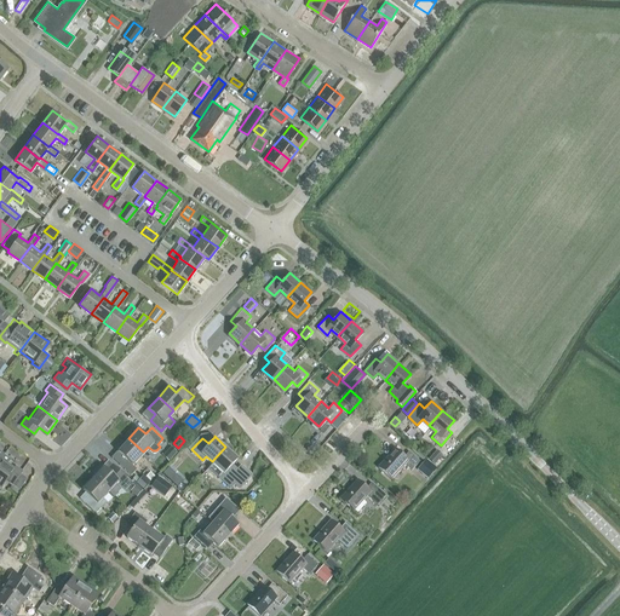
[(133,462),(143,452),(128,438),(118,449),(125,456),(119,462),(131,472),(137,466),(133,462)]
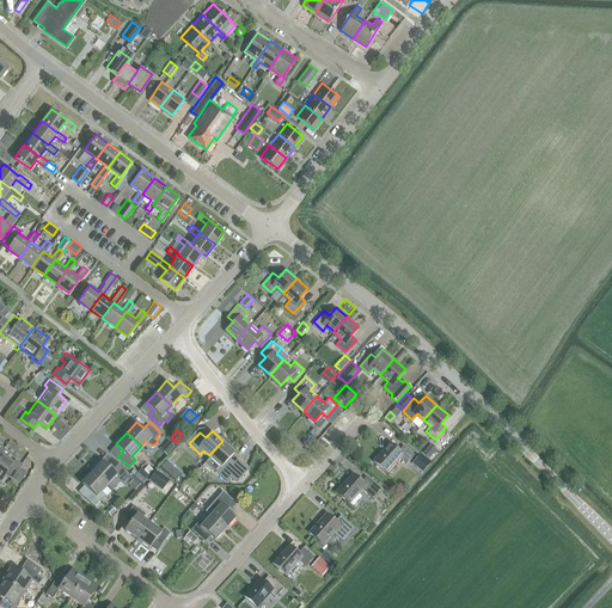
[(398,448),(389,440),(373,459),(386,471),(399,455),(405,461),(414,452),(403,442),(398,448)]
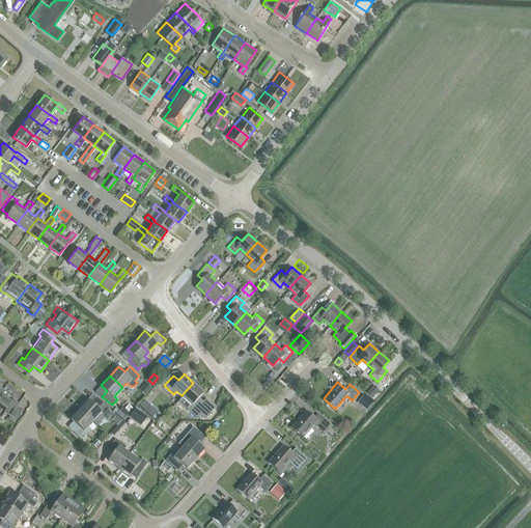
[(182,395),(178,398),(184,404),(188,408),(194,413),(197,416),(201,412),(204,416),(215,405),(206,396),(203,399),(199,395),(203,392),(197,387),(193,383),(182,395)]
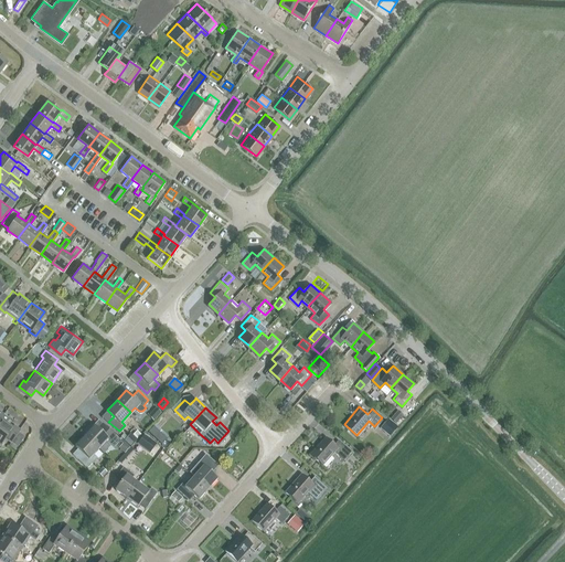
[(395,422),(403,413),(397,407),(390,416),(395,422)]
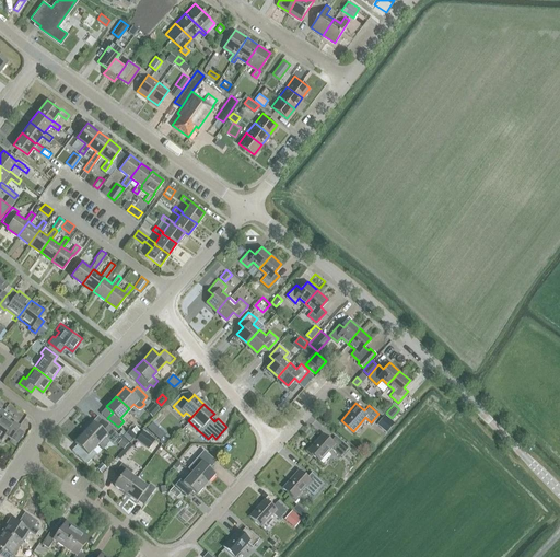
[(3,408),(0,412),(0,439),(6,432),(11,437),(20,424),(14,419),(12,421),(6,417),(9,413),(3,408)]
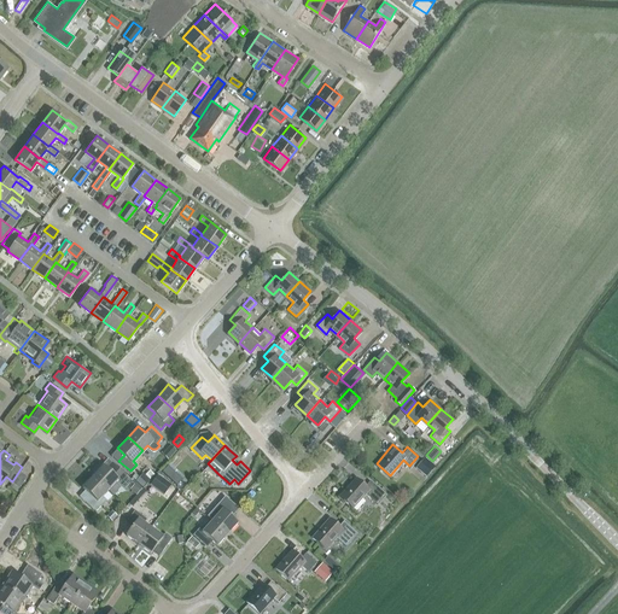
[(435,465),(425,456),(420,461),(430,471),(435,465)]
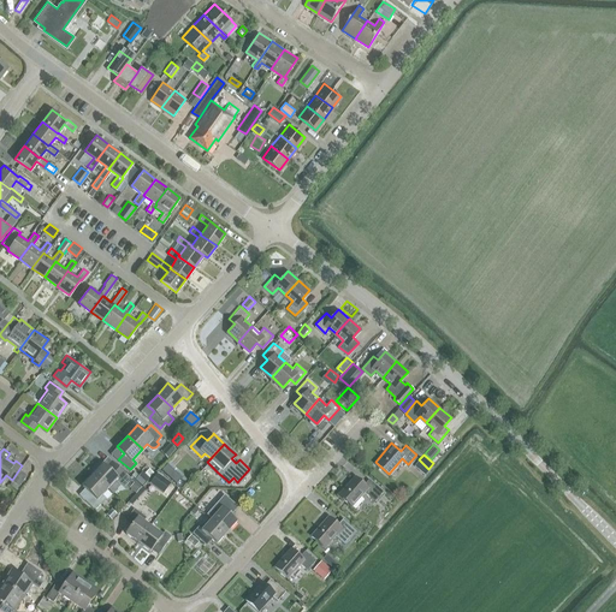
[(93,473),(107,486),(114,479),(123,486),(131,477),(111,458),(105,464),(102,462),(93,473)]
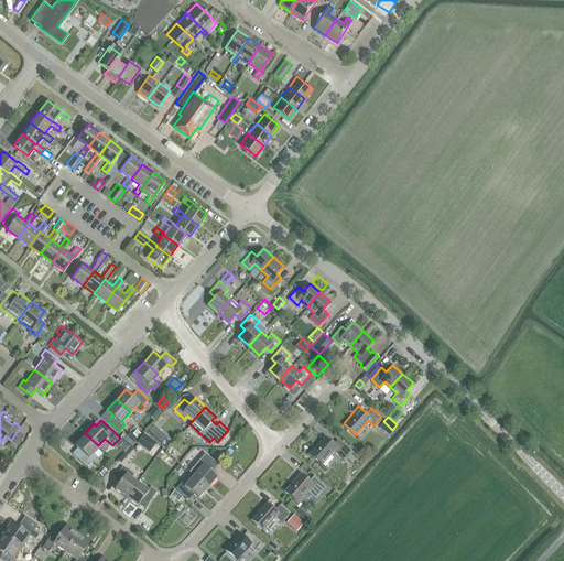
[(153,423),(148,429),(153,433),(159,428),(153,423)]
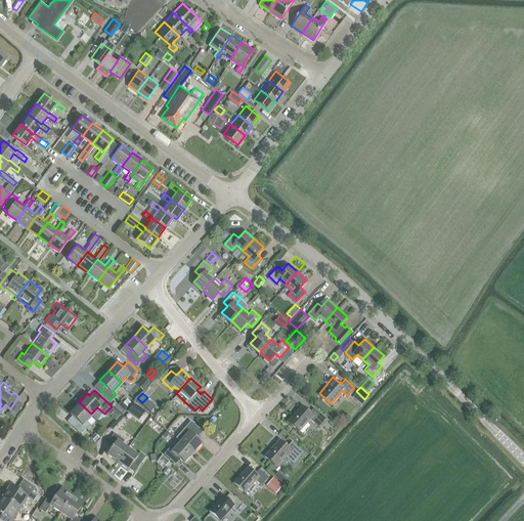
[(127,404),(121,399),(118,403),(115,400),(112,402),(121,411),(127,404)]
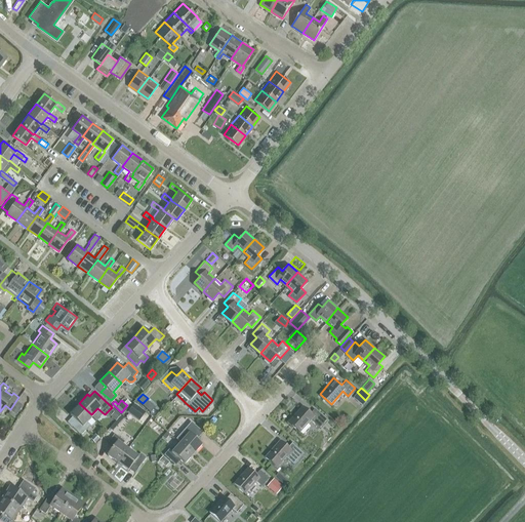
[(127,409),(138,418),(146,410),(133,401),(127,409)]
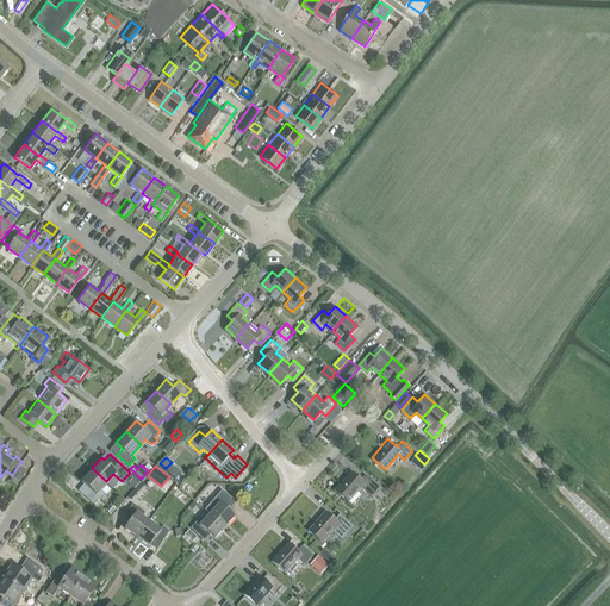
[(101,487),(106,481),(92,468),(81,480),(83,481),(79,487),(94,501),(105,491),(101,487)]
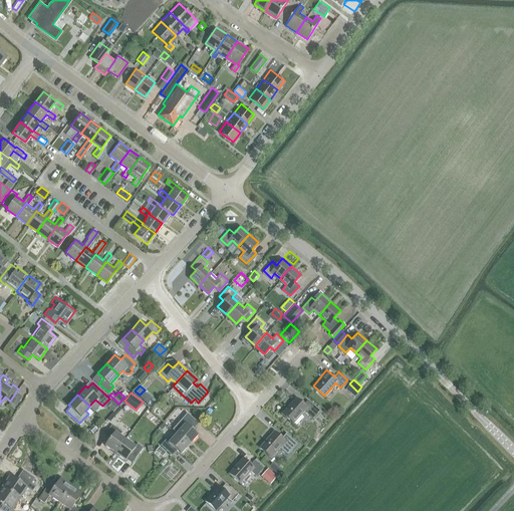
[(303,403),(295,396),(282,412),(293,422),(304,409),(312,417),(319,409),(307,399),(303,403)]
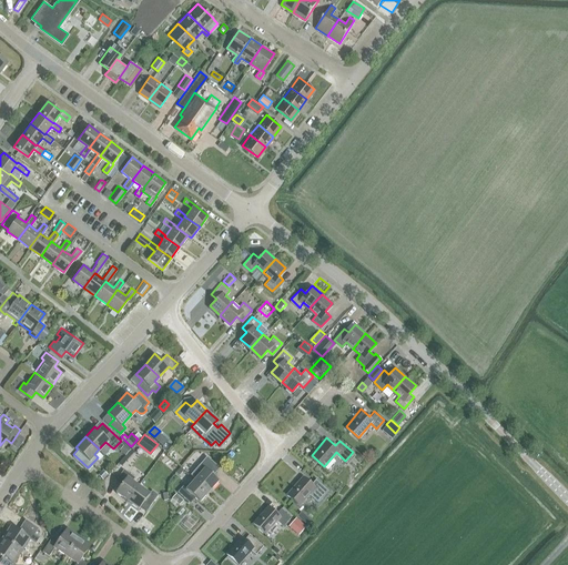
[(125,453),(131,447),(124,442),(119,447),(125,453)]
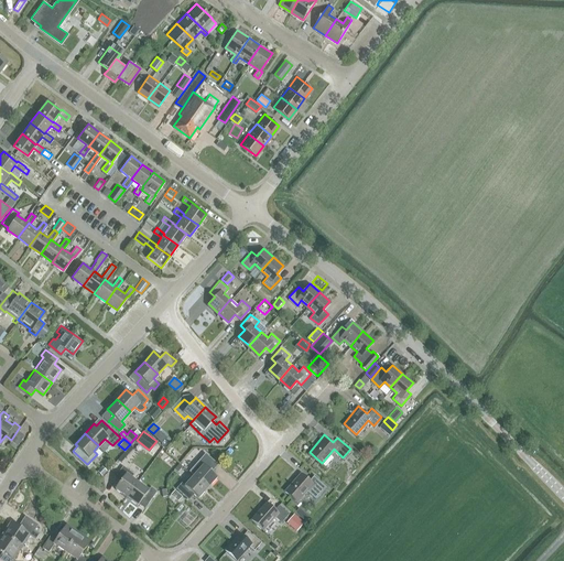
[(205,452),(188,470),(194,473),(193,474),(207,486),(216,476),(210,471),(217,463),(205,452)]
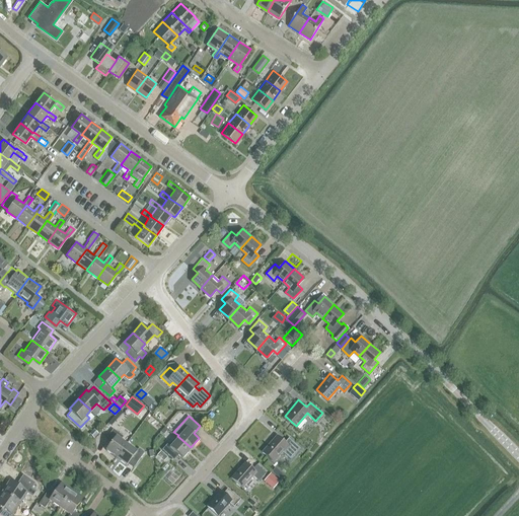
[(113,426),(104,437),(110,441),(105,448),(116,455),(126,442),(121,438),(123,434),(119,431),(113,426)]
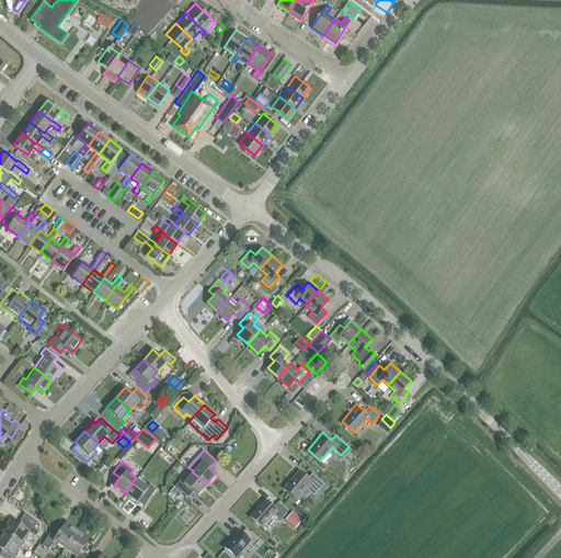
[(101,471),(106,466),(101,462),(96,466),(101,471)]
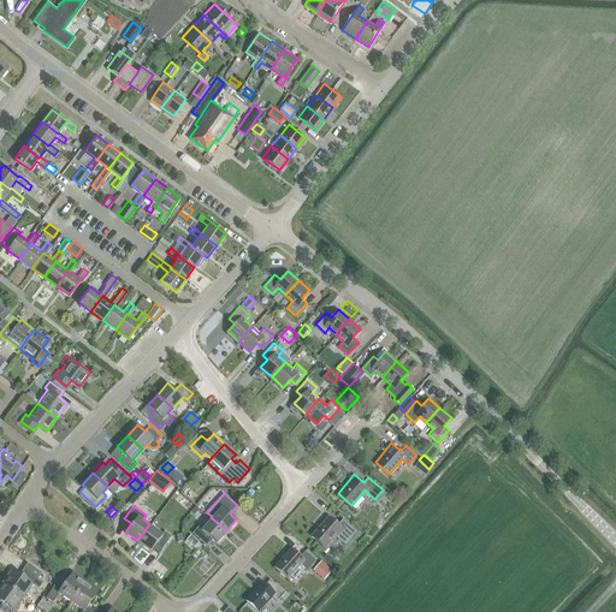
[(337,523),(327,515),(311,534),(325,546),(335,534),(344,542),(355,529),(342,517),(337,523)]
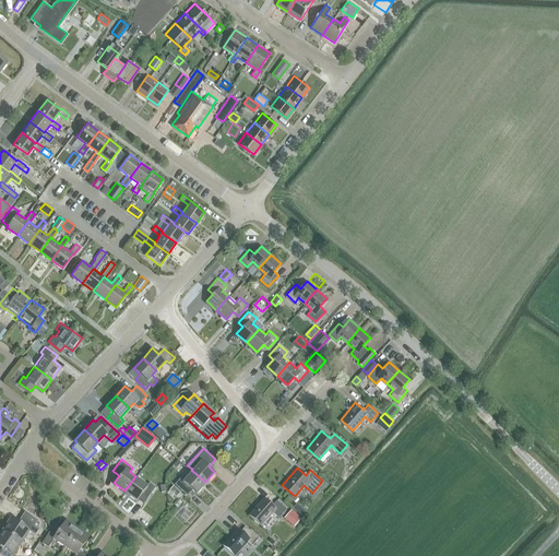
[(183,473),(175,482),(186,492),(190,486),(197,492),(205,482),(191,470),(187,475),(183,473)]
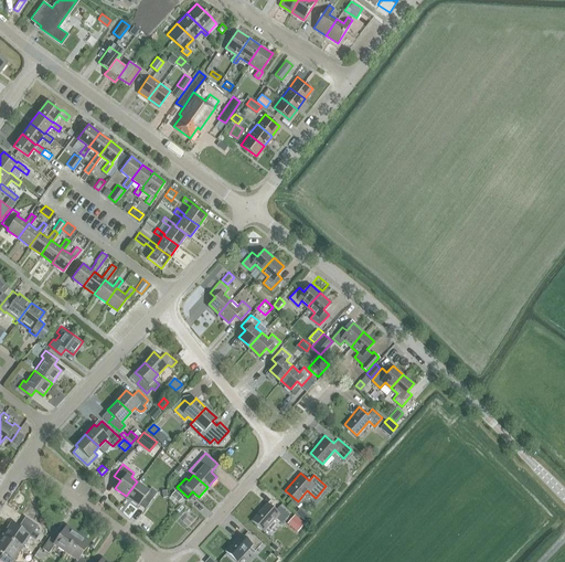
[(137,481),(126,496),(137,505),(139,502),(145,507),(149,501),(157,489),(151,485),(148,489),(137,481)]
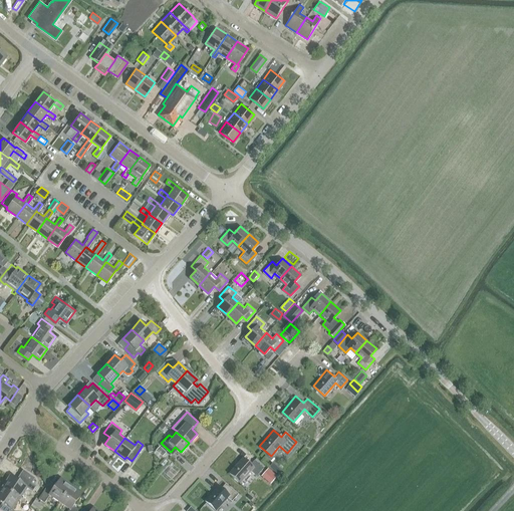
[(162,455),(166,450),(160,444),(156,449),(162,455)]
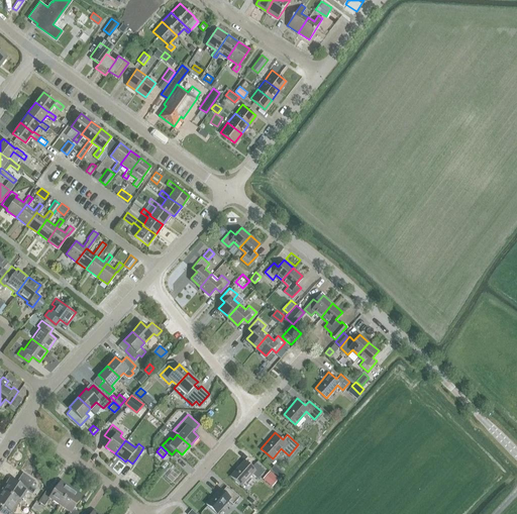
[(251,465),(243,458),(229,475),(240,485),(251,473),(257,477),(265,469),(255,460),(251,465)]
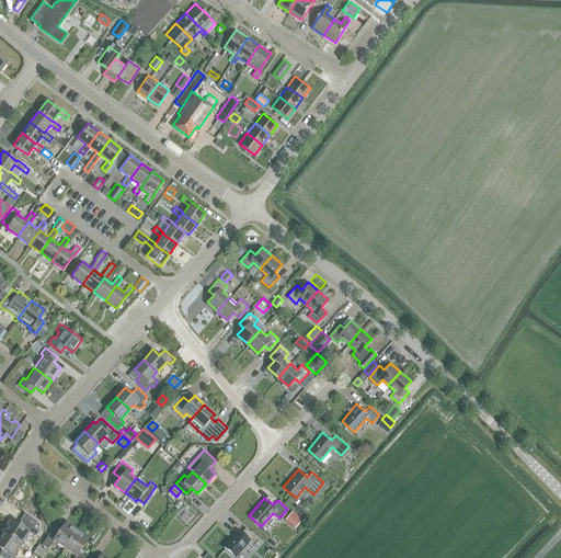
[(292,510),(285,517),(289,522),(296,513),(292,510)]
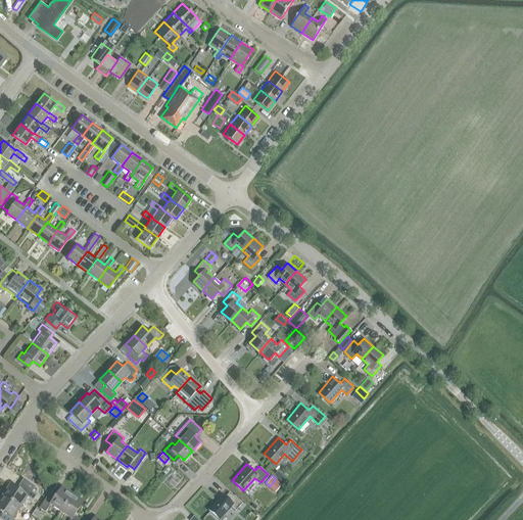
[(2,493),(19,506),(28,494),(33,498),(36,492),(32,489),(35,484),(24,476),(16,486),(9,482),(2,493)]
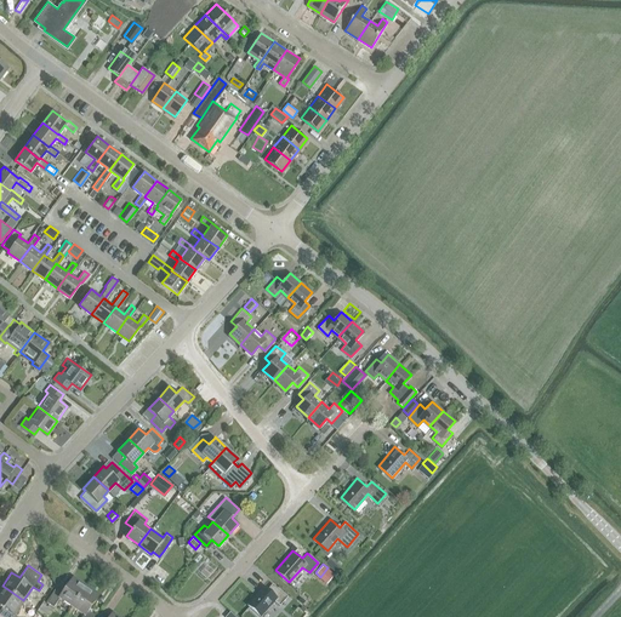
[(72,605),(86,584),(73,575),(62,590),(56,586),(46,599),(53,604),(58,595),(72,605)]
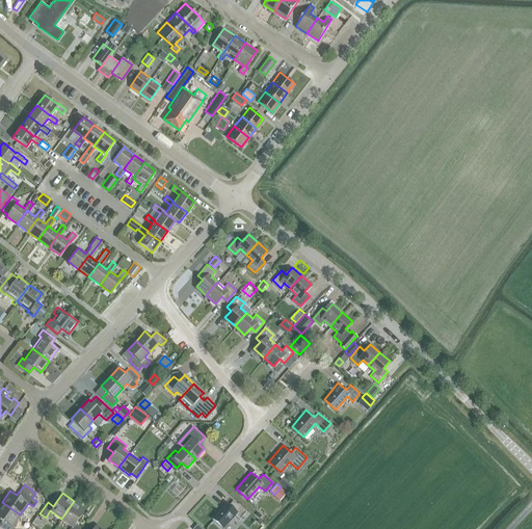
[(245,510),(233,500),(229,504),(225,501),(212,517),(223,527),(235,513),(239,518),(245,510)]
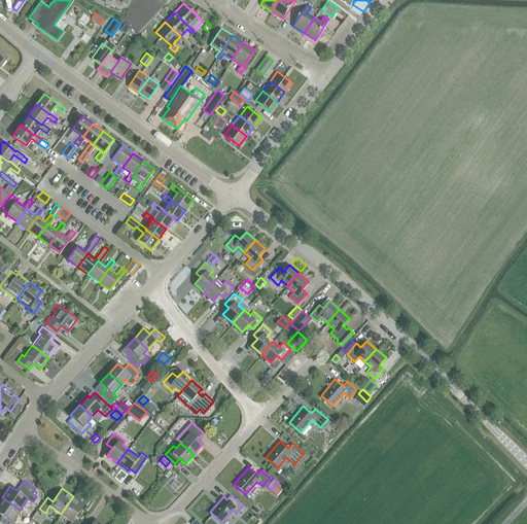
[(73,496),(61,514),(71,521),(68,523),(77,523),(80,521),(74,517),(83,503),(73,496)]
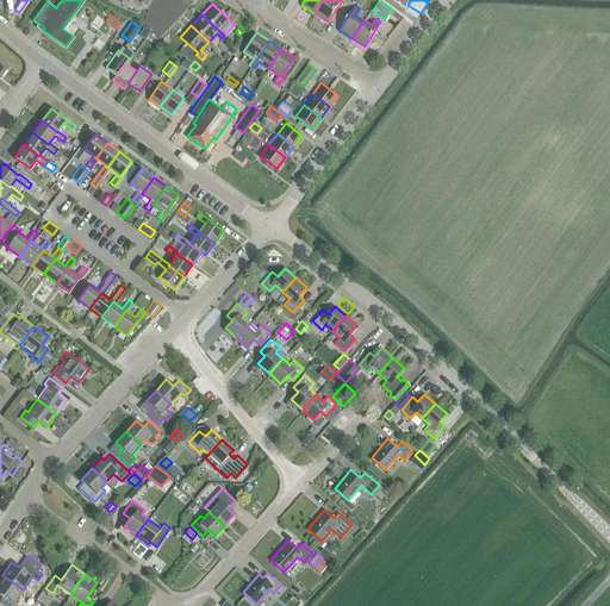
[(14,603),(23,589),(2,575),(0,578),(0,593),(1,594),(0,597),(0,601),(6,605),(14,605),(17,604),(14,603)]
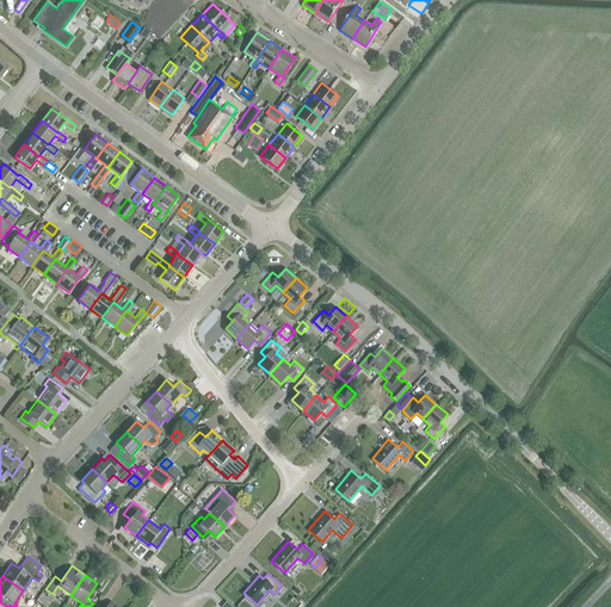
[(41,592),(36,599),(44,604),(49,596),(41,592)]
